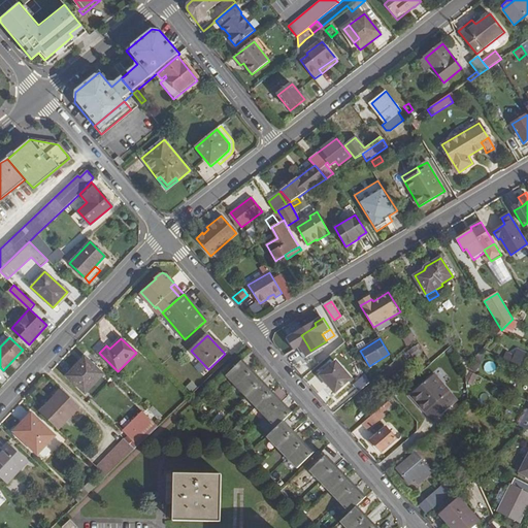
[(421,353),(415,345),(403,354),(409,362),(421,353)]
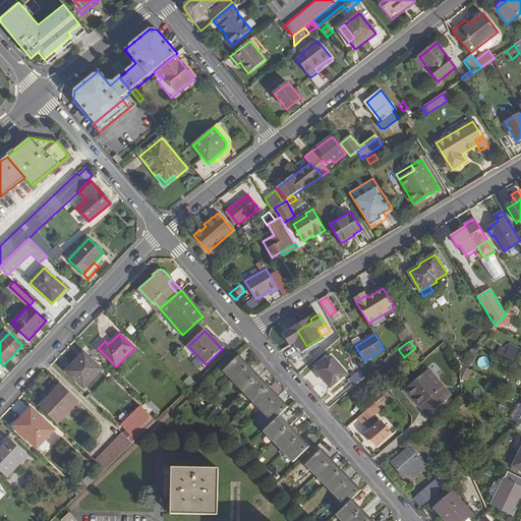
[(500,347),(496,354),(515,364),(517,361),(520,352),(520,350),(512,346),(509,351),(500,347)]
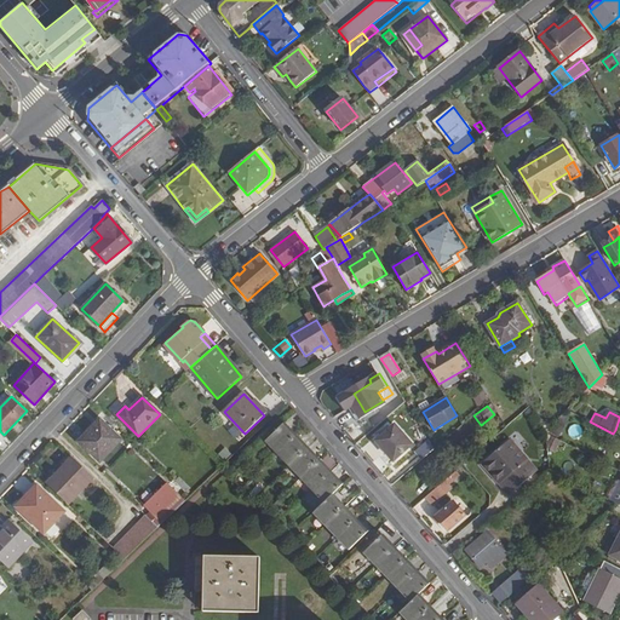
[(545,417),(540,420),(547,429),(554,424),(550,418),(546,419),(545,417)]
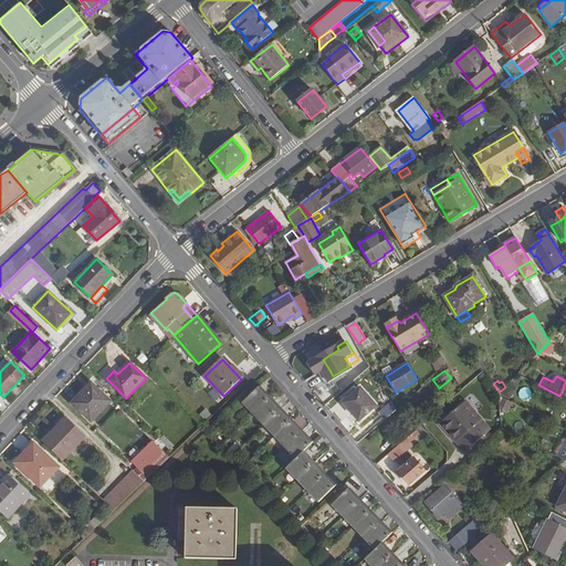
[(519,387),(511,383),(505,394),(513,397),(519,387)]
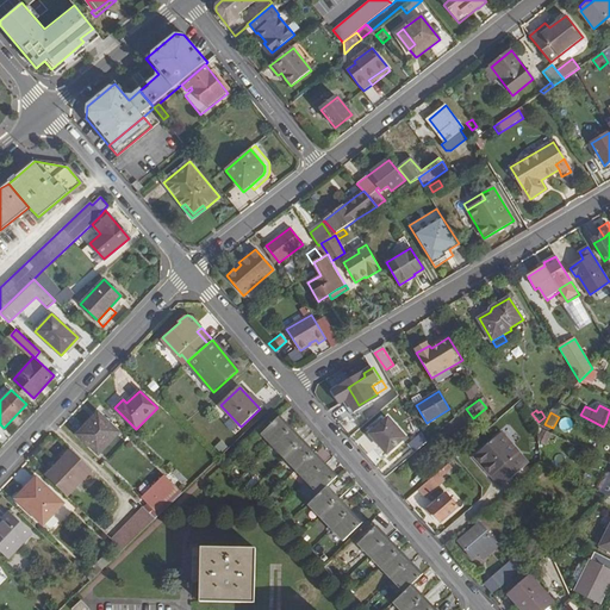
[(120,433),(99,414),(78,435),(99,455),(120,433)]
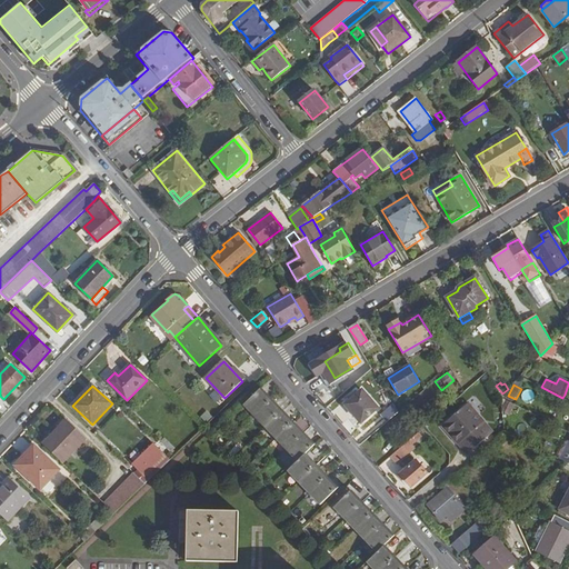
[(256,417),(266,427),(277,438),(288,450),(299,461),(289,471),(299,482),(310,493),(320,505),(338,487),(306,453),(316,445),(261,389),(245,405),(256,417)]
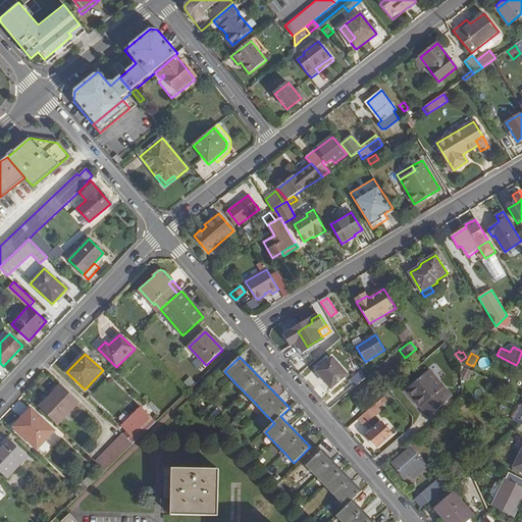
[(347,374),(332,358),(317,371),(331,388),(347,374)]
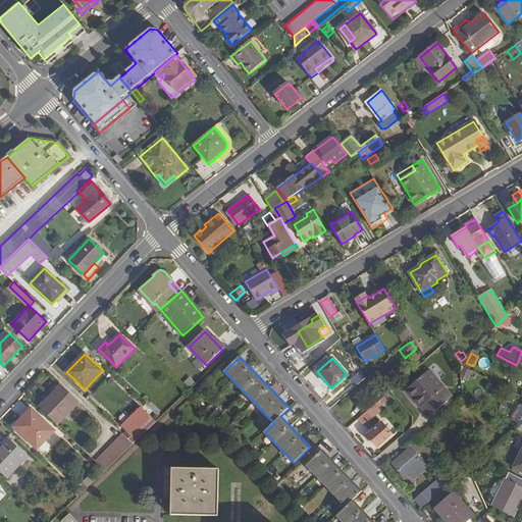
[(474,369),(462,363),(462,366),(473,372),(474,369)]
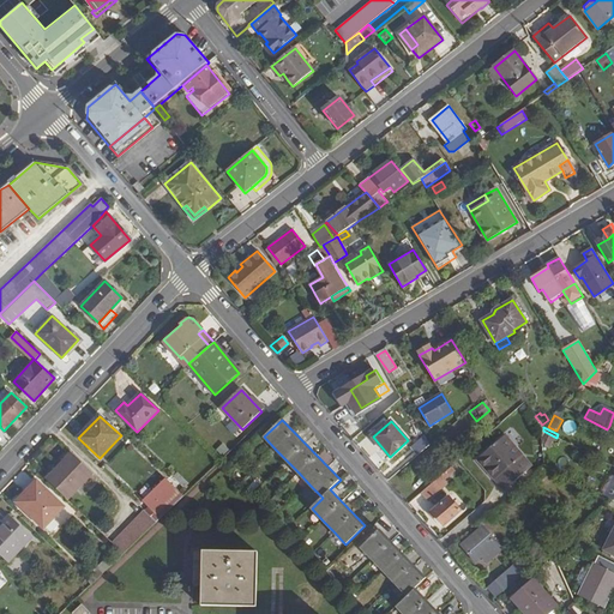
[(557,438),(543,431),(545,443),(552,446),(557,438)]
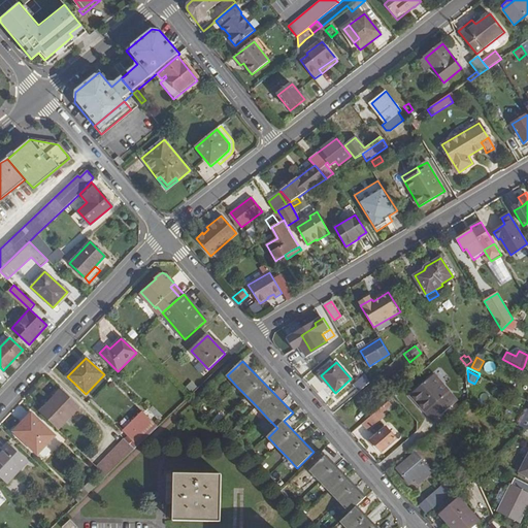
[(434,373),(409,396),(433,422),(458,400),(442,383),(434,373)]
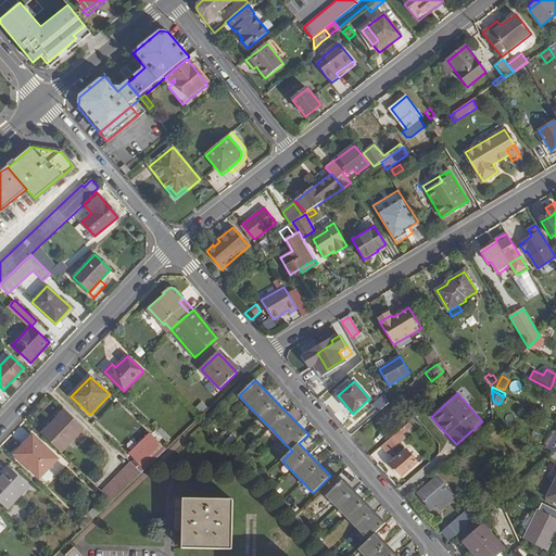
[(85,430),(67,413),(43,436),(62,453),(85,430)]
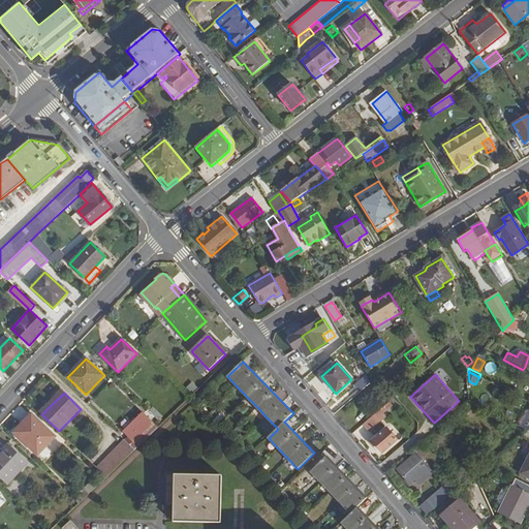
[(389,402),(369,418),(376,427),(387,417),(383,413),(393,406),(389,402)]
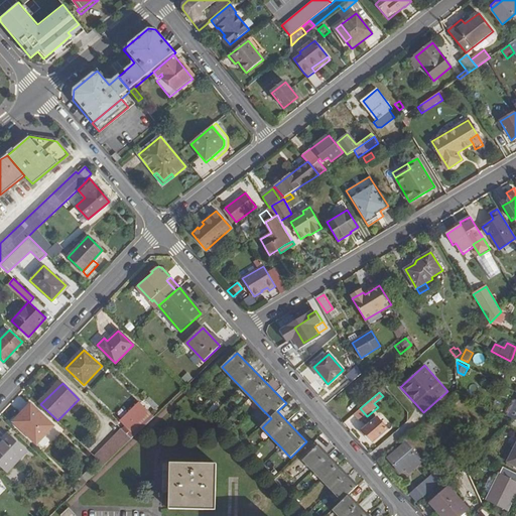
[(146,398),(145,400),(155,409),(158,406),(148,397),(146,399),(146,398)]
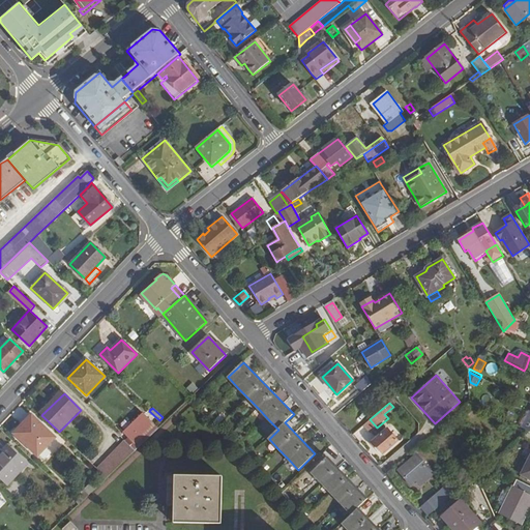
[(529,411),(521,427),(529,431),(529,411)]
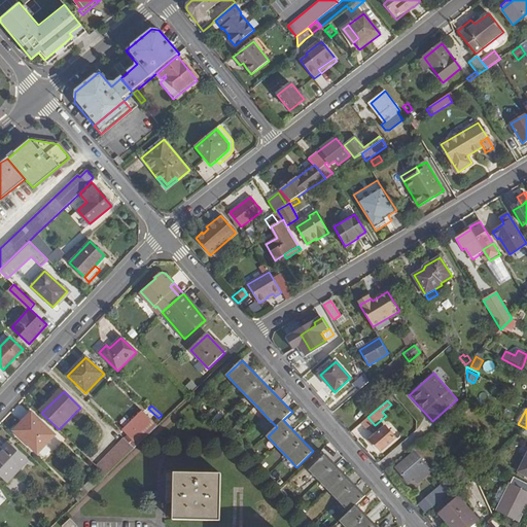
[(142,411),(123,429),(133,440),(138,445),(156,427),(142,411)]
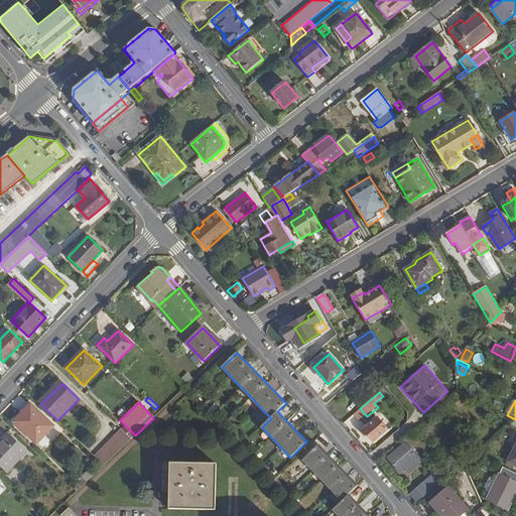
[(53,425),(30,404),(13,421),(36,444),(53,425)]
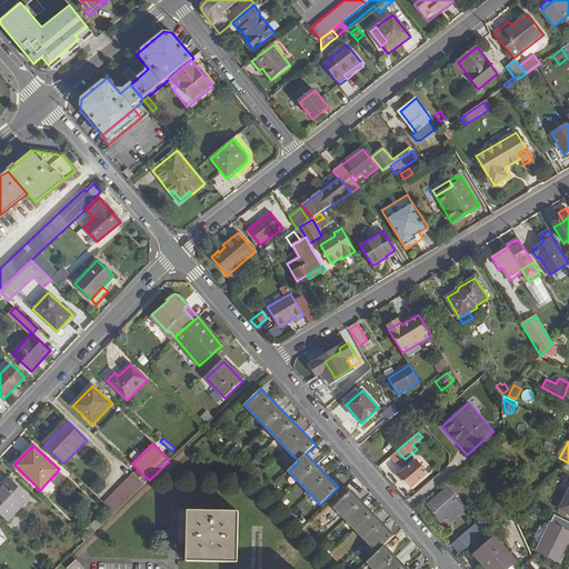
[(405,459),(397,450),(387,460),(393,468),(405,459)]
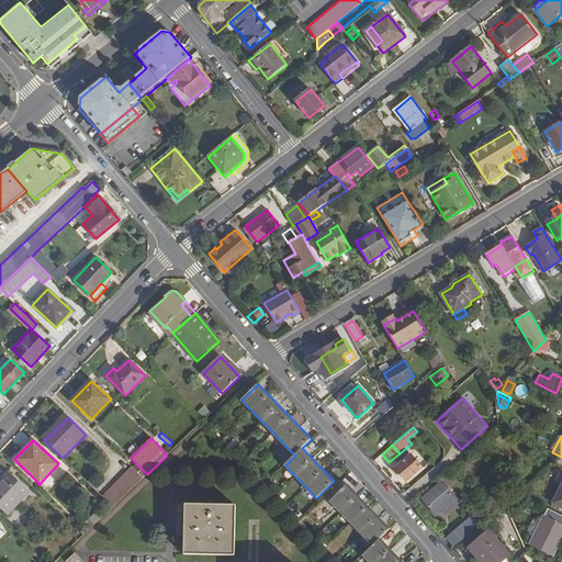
[(423,469),(411,456),(395,469),(406,482),(423,469)]
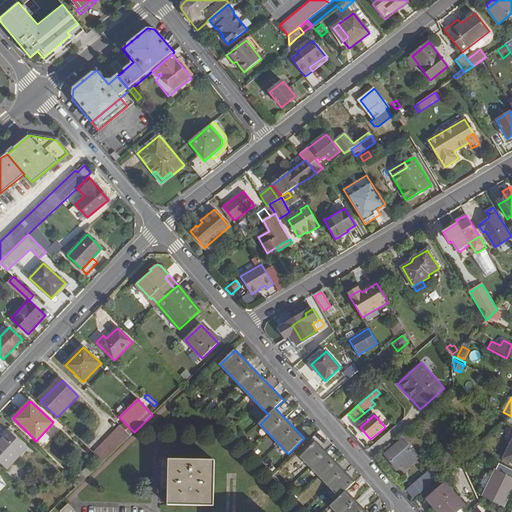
[(125,431),(120,426),(94,453),(103,462),(130,436),(125,431)]
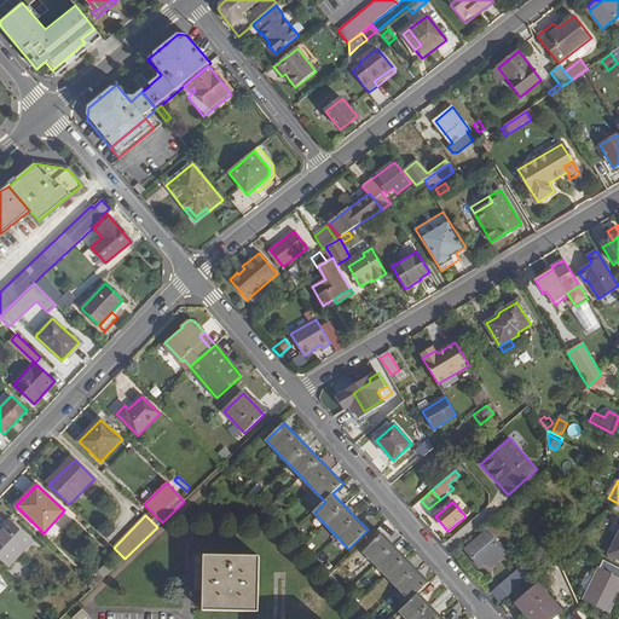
[(156,516),(151,521),(157,527),(162,522),(156,516)]
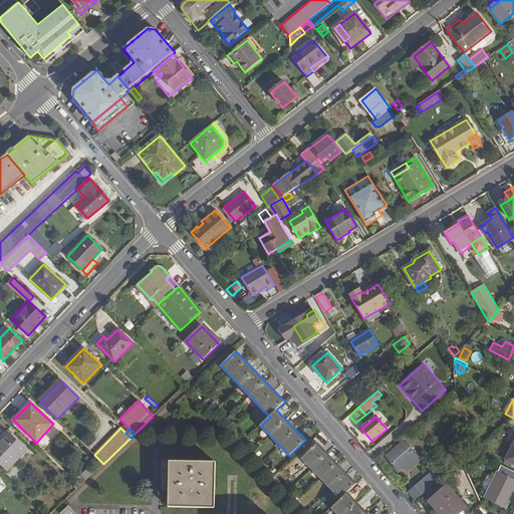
[(1,438),(3,440),(0,443),(0,462),(8,470),(27,450),(7,433),(1,438)]
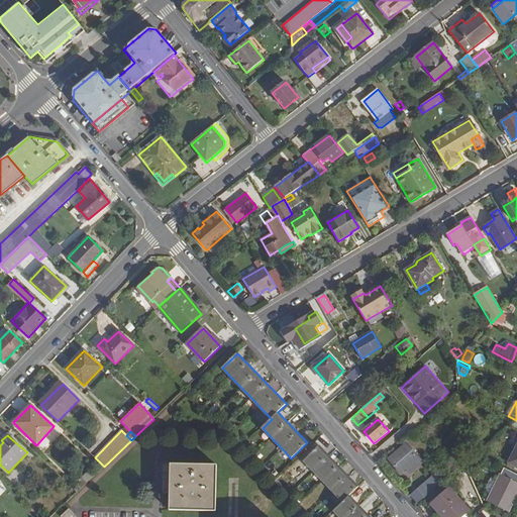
[(422,462),(407,443),(389,459),(401,473),(405,470),(409,474),(422,462)]
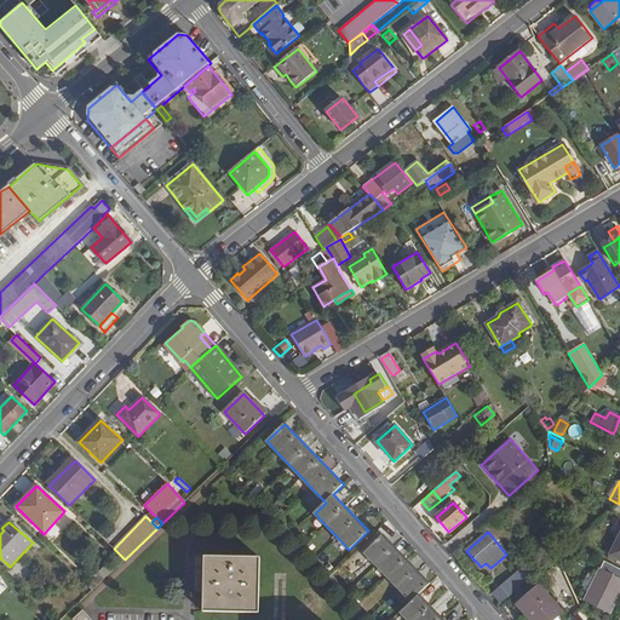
[(412,602),(401,613),(408,619),(443,619),(419,593),(428,586),(382,537),(365,552),(375,563),(388,577),(400,589),(412,602)]
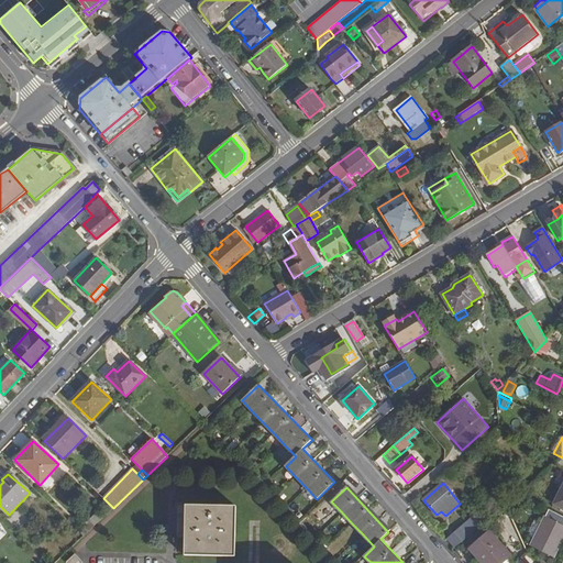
[(236,506),(186,505),(185,555),(235,556),(236,506)]
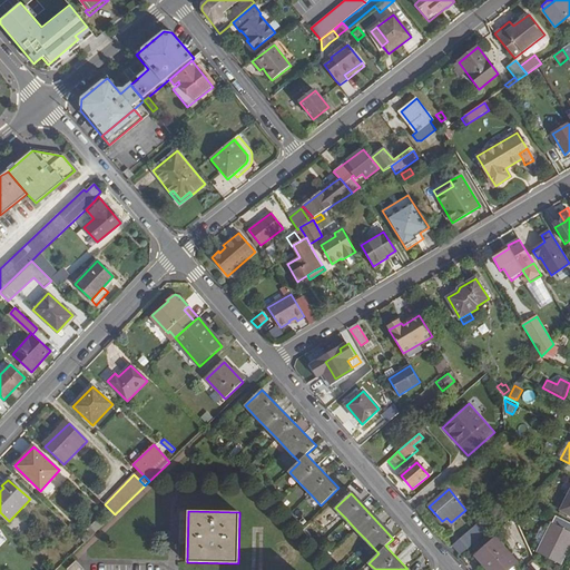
[(537,551),(561,563),(569,547),(569,541),(567,540),(569,533),(569,522),(556,516),(548,530),(542,542),(537,551)]
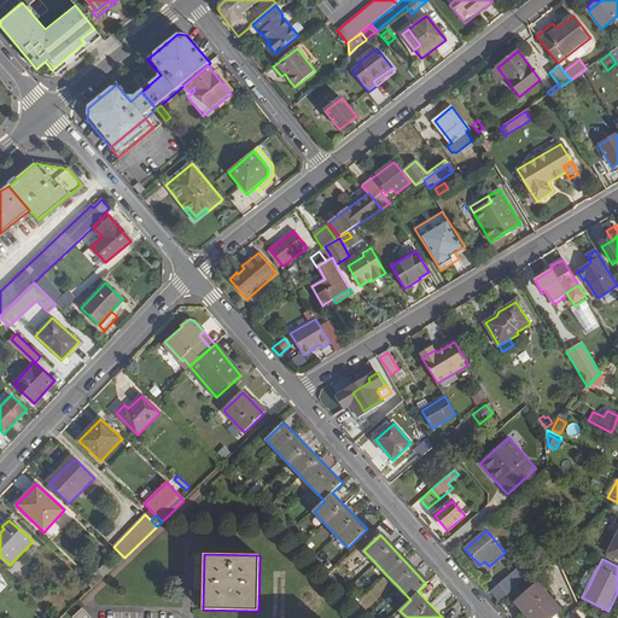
[(97,570),(99,572),(86,583),(93,589),(104,578),(103,577),(111,569),(105,563),(97,570)]
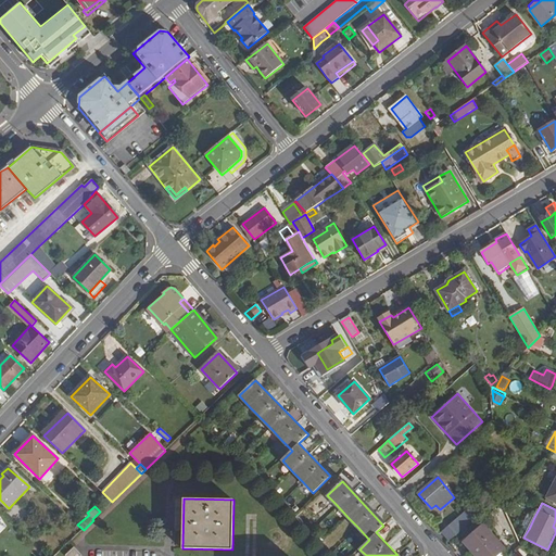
[(478,516),(469,506),(441,531),(450,541),(478,516)]
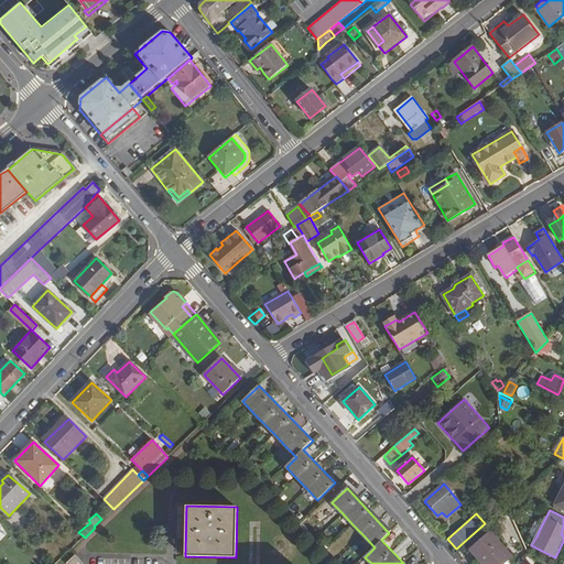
[(542,524),(535,521),(530,533),(537,537),(542,524)]
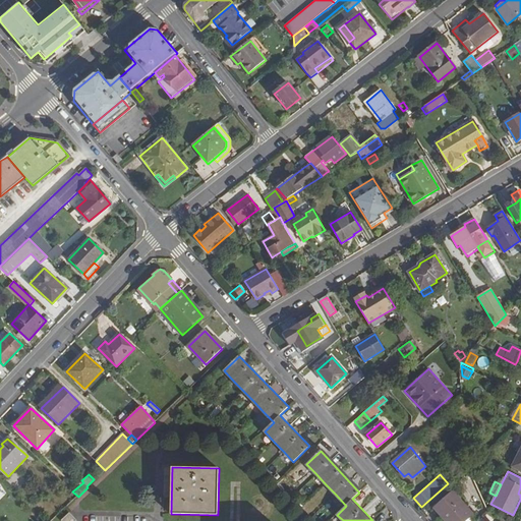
[(464,520),(472,514),(453,491),(435,508),(446,520),(464,520)]
